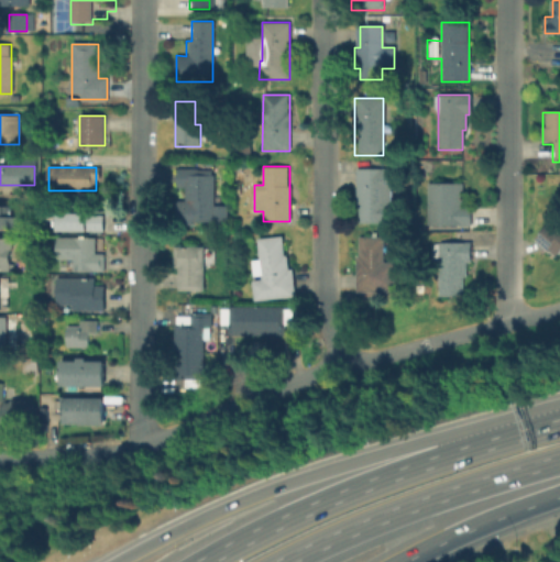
[(213,171),(213,206),(226,206),(226,221),(175,221),(175,169),(213,171)]
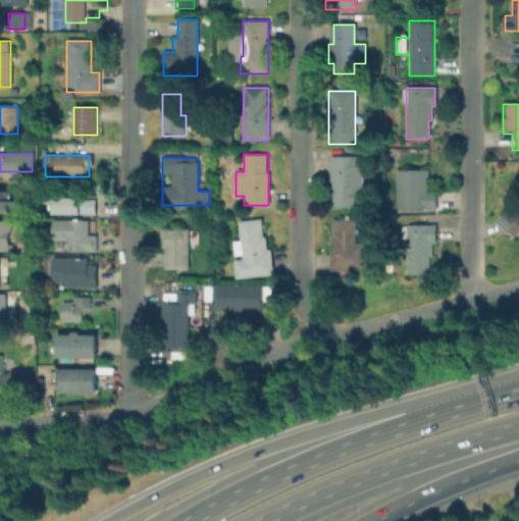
[(327,207),(327,157),(353,158),(353,207),(327,207)]
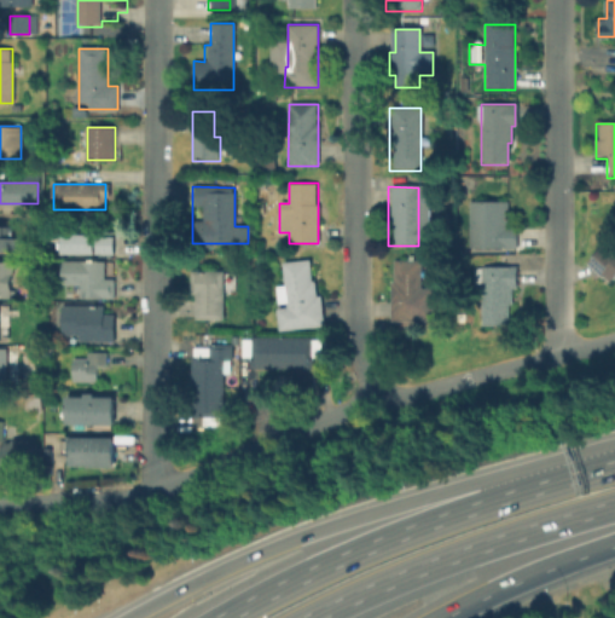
[(508,203),(508,227),(517,227),(517,250),(468,249),(468,202),(508,203)]
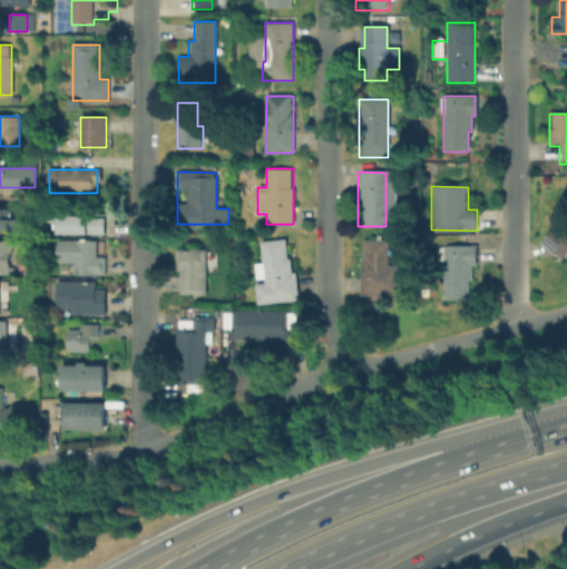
[(0,211),(11,211),(11,229),(0,229),(0,211)]
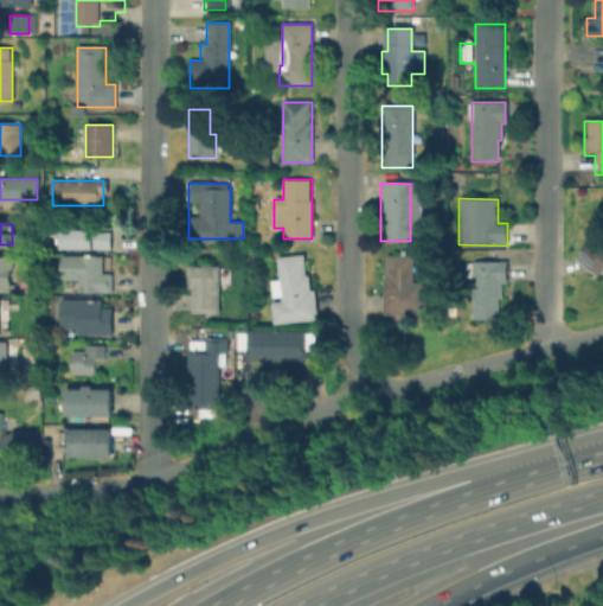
[(98,227),(98,236),(110,236),(110,250),(61,250),(61,227),(98,227)]
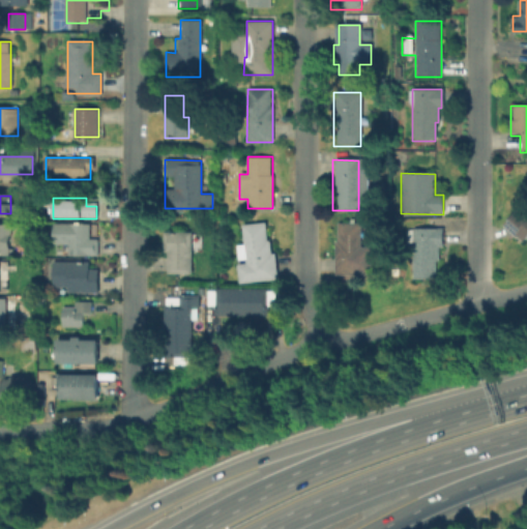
[(526,236),(523,242),(500,224),(515,205),(526,214),(526,236)]
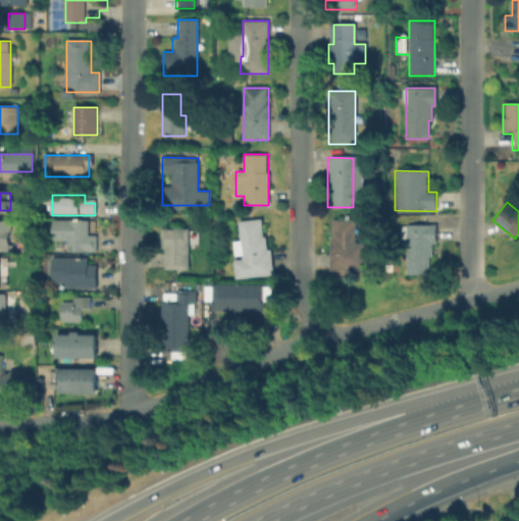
[(354,219),(354,244),(364,245),(364,270),(328,270),(328,219),(354,219)]
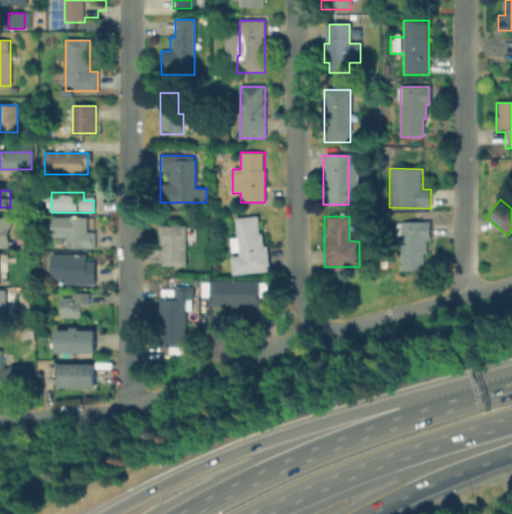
[(0,217),(9,217),(9,246),(0,246),(0,217)]
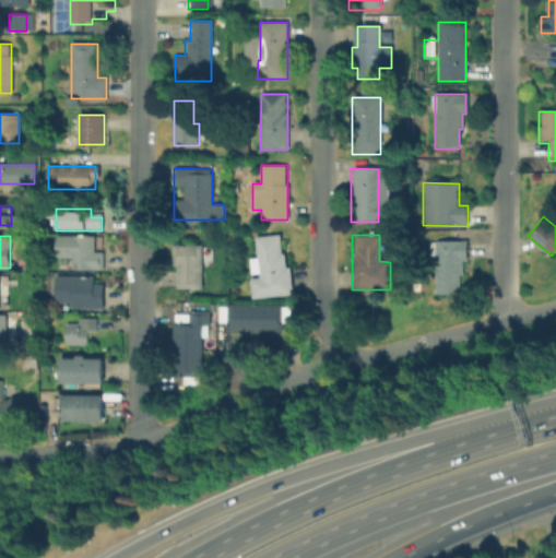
[(248,277),(253,276),(250,254),(257,253),(255,239),(284,236),(291,296),(251,300),(248,277)]
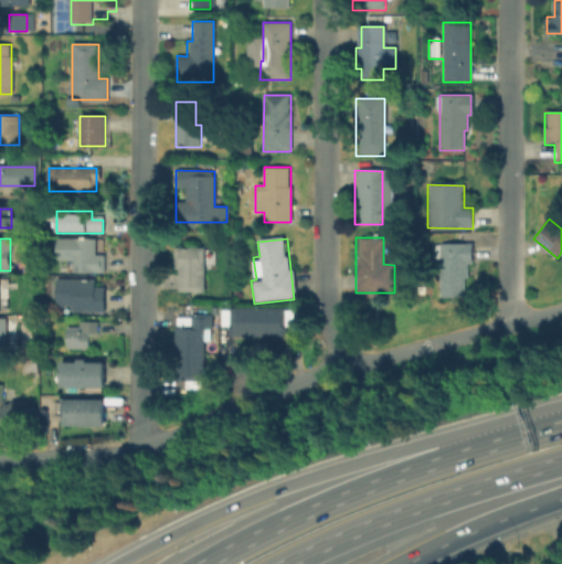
[(56,263),(56,240),(98,240),(98,257),(104,258),(104,272),(74,272),(74,263),(56,263)]
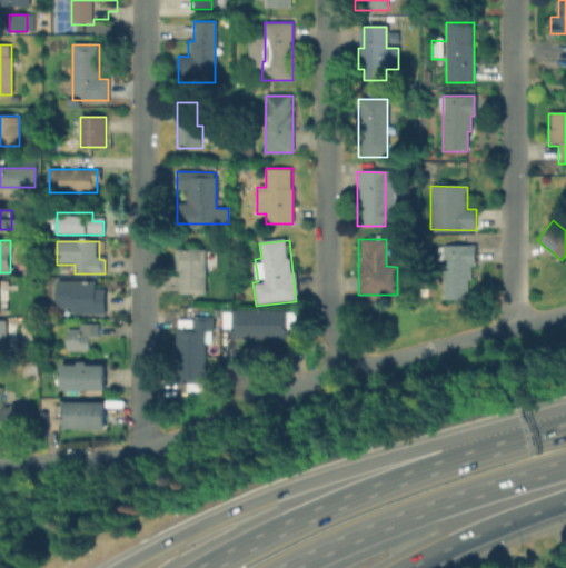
[(206,247),(206,294),(178,294),(178,247),(206,247)]
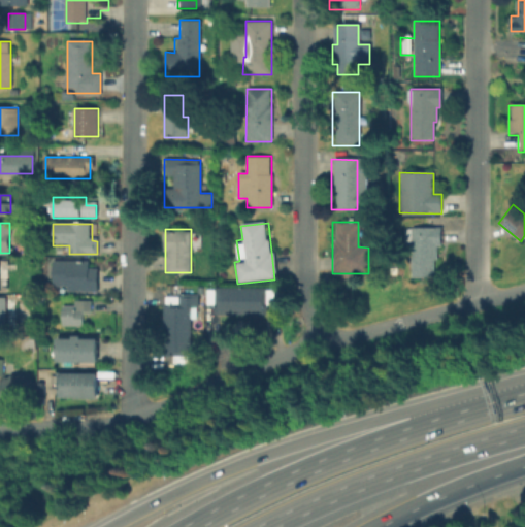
[(435,248),(435,263),(412,263),(412,248),(405,248),(405,230),(439,230),(439,248),(435,248)]
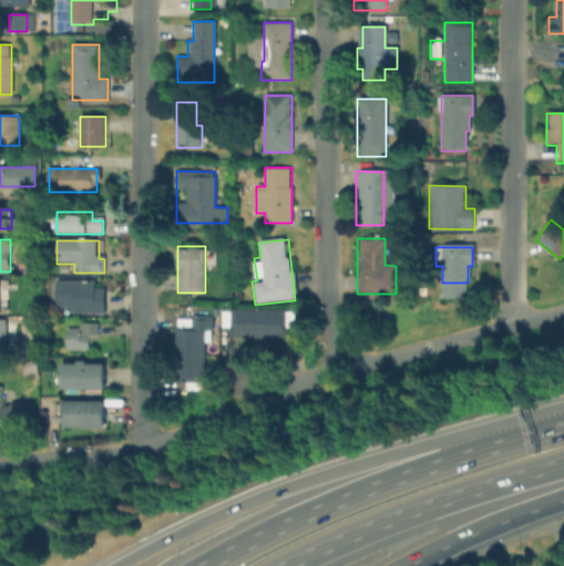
[(57,281),(98,281),(98,288),(103,289),(103,310),(57,310),(57,281)]
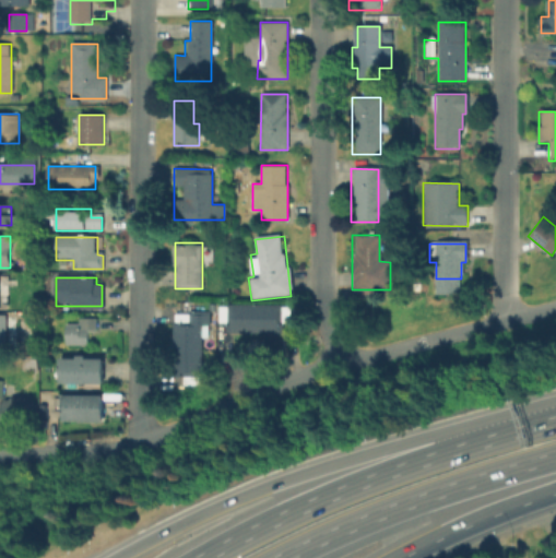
[(225,305),(280,306),(280,334),(225,334),(225,305)]
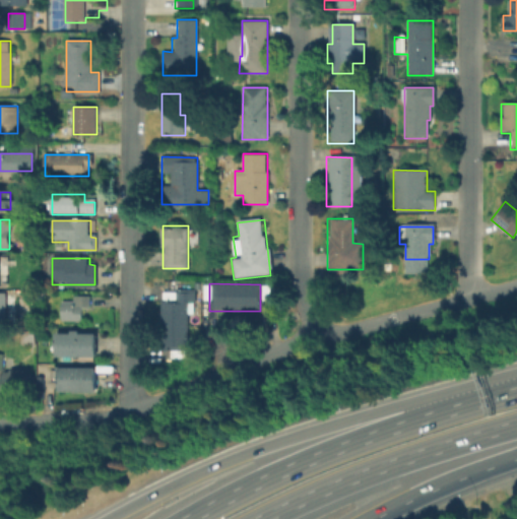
[(175,289),(193,289),(193,304),(186,304),(186,325),(166,324),(166,304),(175,304),(175,289)]
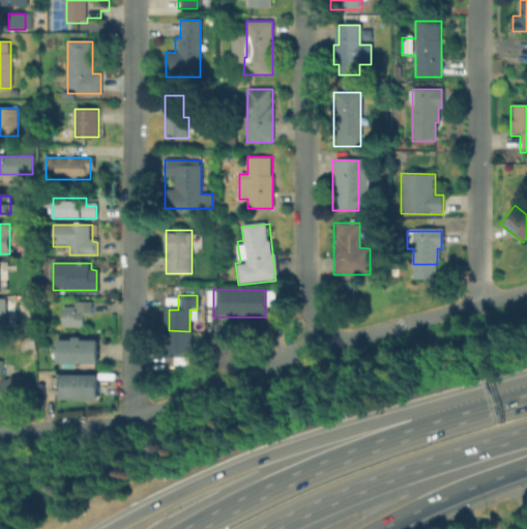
[(91,304),(91,316),(82,316),(82,327),(63,327),(63,304),(91,304)]
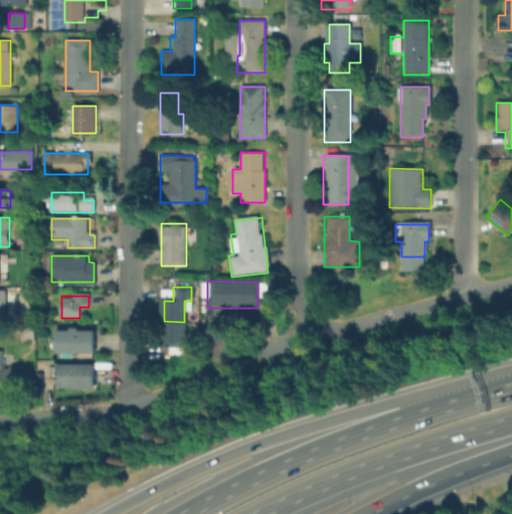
[(184,322),(183,344),(182,344),(181,355),(166,355),(167,344),(163,344),(164,321),(184,322)]
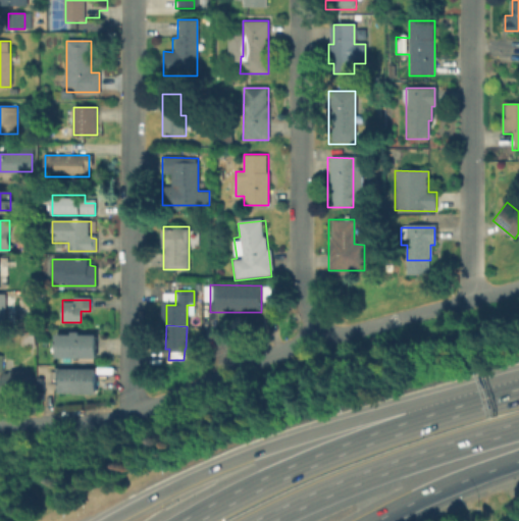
[(56,333),(102,333),(102,346),(96,346),(96,360),(56,360),(56,333)]
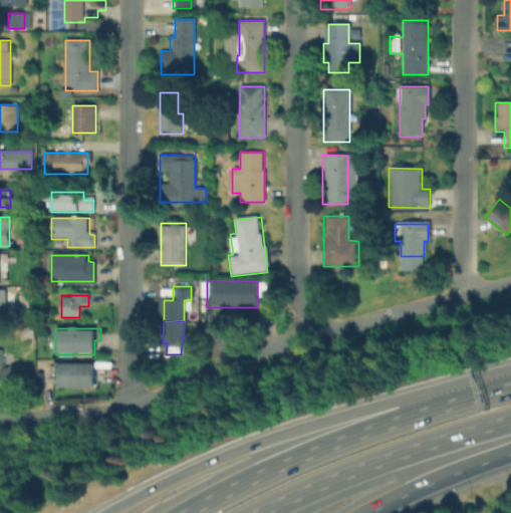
[(0,369),(0,350),(3,350),(3,365),(29,365),(29,393),(0,393),(0,369)]
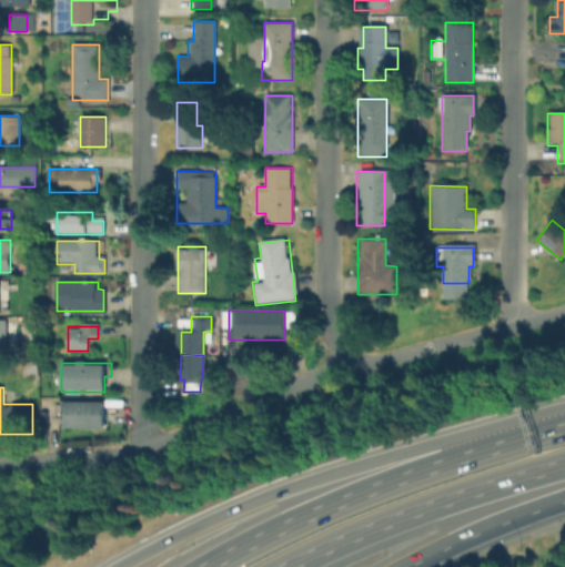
[(61,429),(61,402),(103,403),(103,429),(61,429)]
